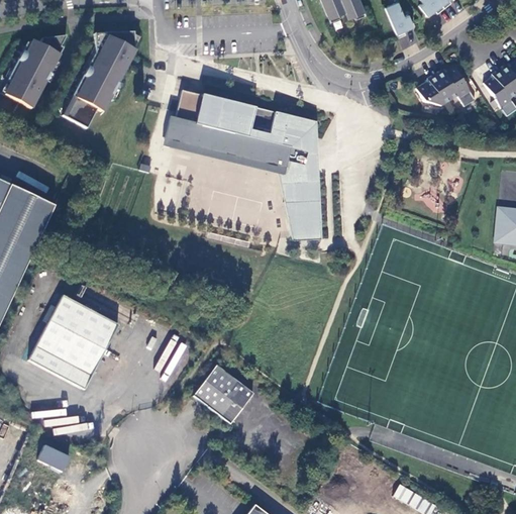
[(320,0),(327,15),(343,9),(346,16),(363,9),(358,0),(320,0)]
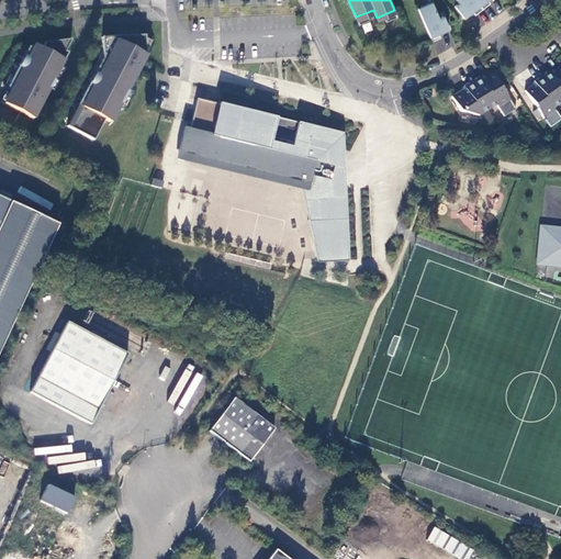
[(432,0),(417,6),(432,40),(440,35),(438,31),(448,28),(442,13),(438,15),(432,0)]
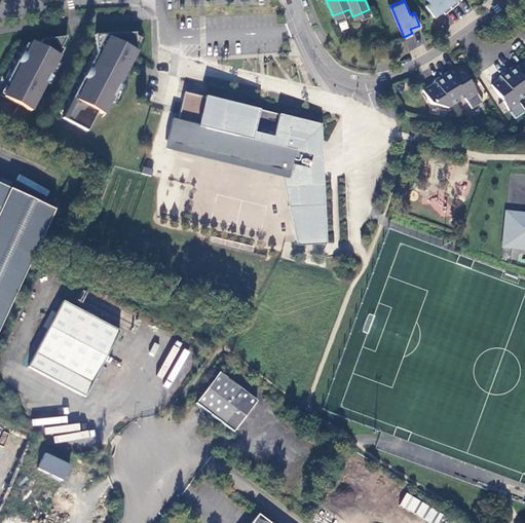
[(451,6),(446,0),(427,0),(428,1),(425,3),(434,14),(441,8),(444,12),(451,6)]
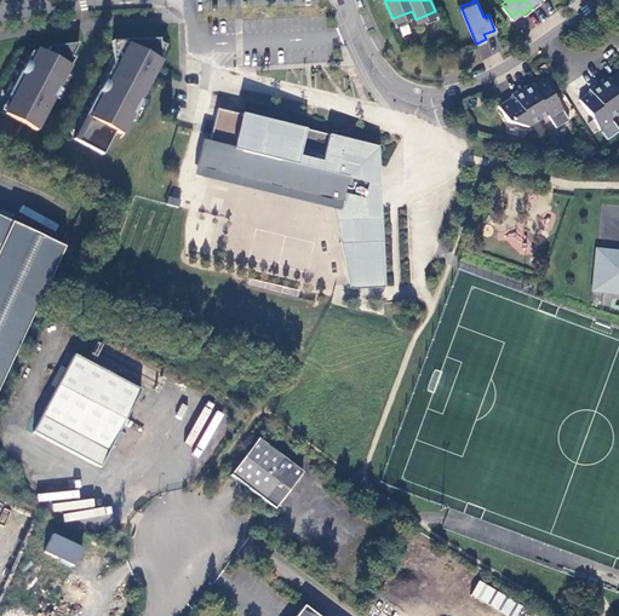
[(76,136),(102,149),(114,126),(121,130),(148,79),(145,78),(149,72),(152,73),(152,72),(148,70),(153,62),(156,64),(156,53),(160,52),(159,34),(112,35),(113,59),(85,111),(89,113),(76,136)]
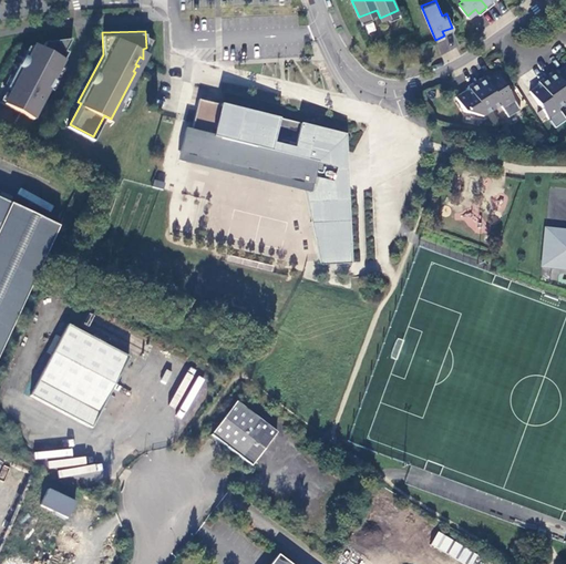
[(44,38),(42,44),(34,40),(33,42),(27,54),(23,52),(8,82),(11,84),(3,100),(33,115),(41,100),(40,99),(48,83),(49,84),(68,48),(65,47),(71,34),(44,38)]
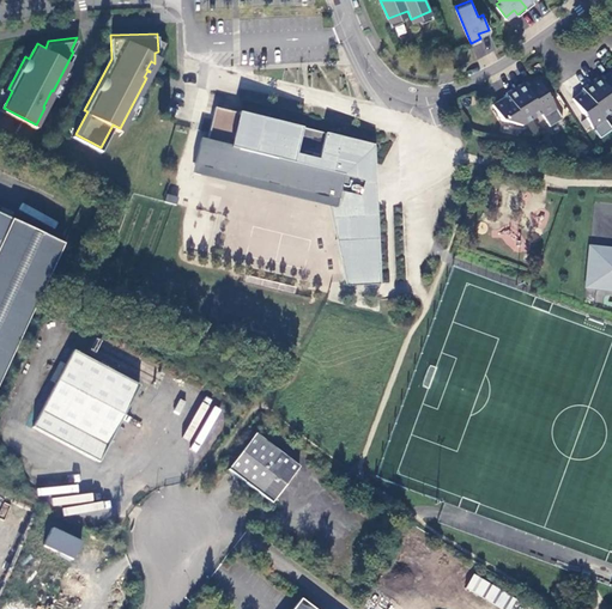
[(29,59),(36,46),(31,46),(25,56),(29,59)]
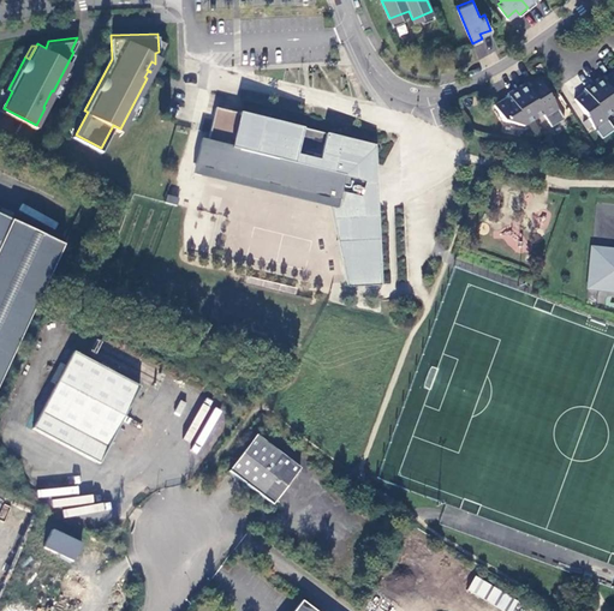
[(600,75),(591,81),(613,109),(613,69),(604,75),(606,77),(603,79),(601,75),(600,75)]
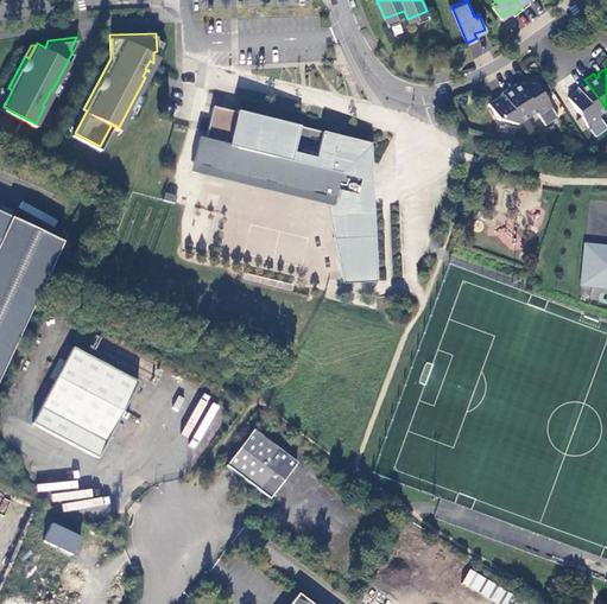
[(518,80),(510,84),(529,115),(537,110),(538,113),(551,106),(544,95),(532,75),(523,80),(525,82),(522,84),(519,80),(518,80)]
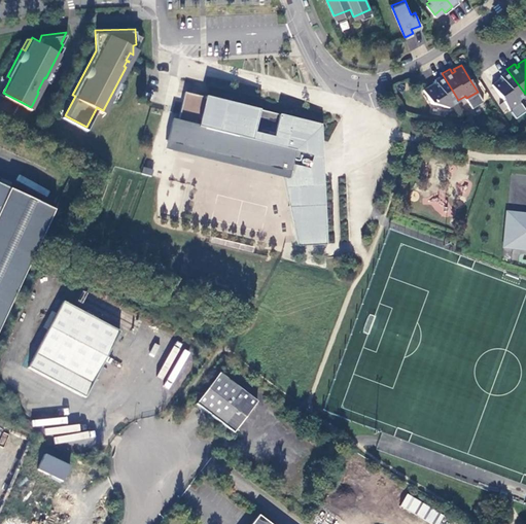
[(518,99),(525,94),(506,69),(499,74),(500,74),(502,77),(499,79),(498,77),(491,82),(503,100),(502,100),(509,109),(519,101),(518,99)]
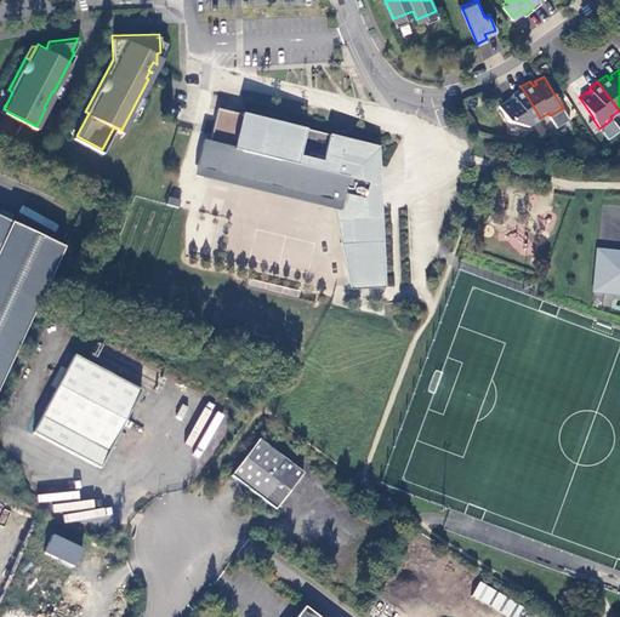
[(529,125),(540,118),(521,86),(512,91),(512,92),(515,97),(512,98),(511,96),(499,103),(507,119),(529,125)]
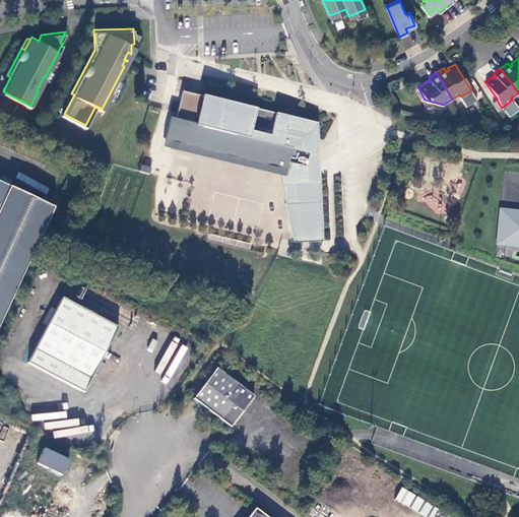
[(44,76),(37,90),(38,91),(45,77),(44,76)]
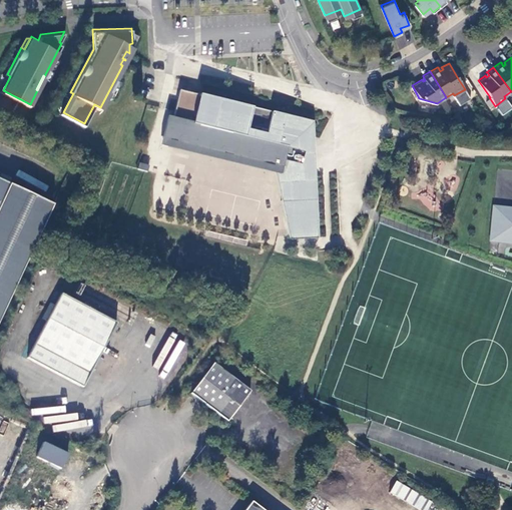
[(180,87),(173,115),(168,137),(197,145),(201,129),(211,131),(207,147),(261,160),(265,144),(278,147),(276,156),(304,162),(311,132),(310,132),(313,119),(199,92),(180,87)]
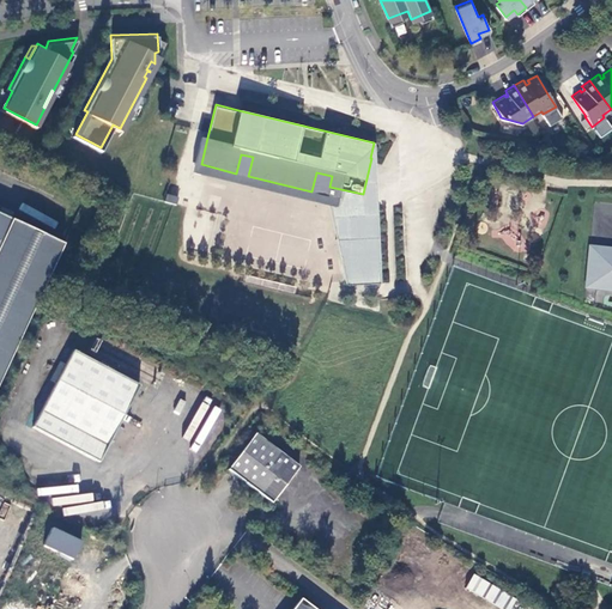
[(238,109),(238,110),(374,142),(370,158),(371,158),(363,194),(329,187),(332,176),(316,172),(311,192),(248,176),(253,157),(241,154),(236,174),(201,164),(207,138),(201,136),(193,170),(328,203),(347,284),(382,281),(381,276),(346,278),(337,237),(349,236),(347,214),(379,213),(375,142),(238,109)]
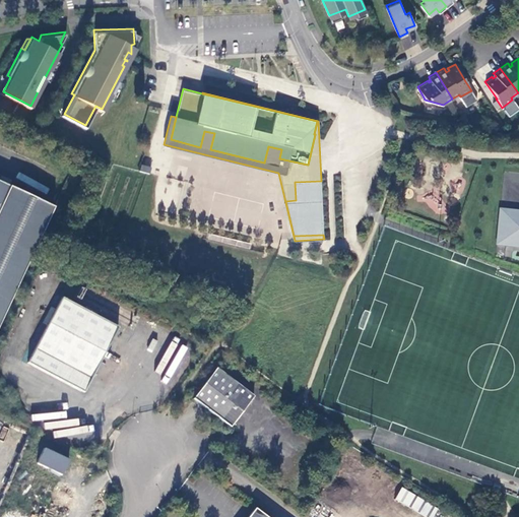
[(74,94),(71,93),(61,113),(64,114),(74,94)]
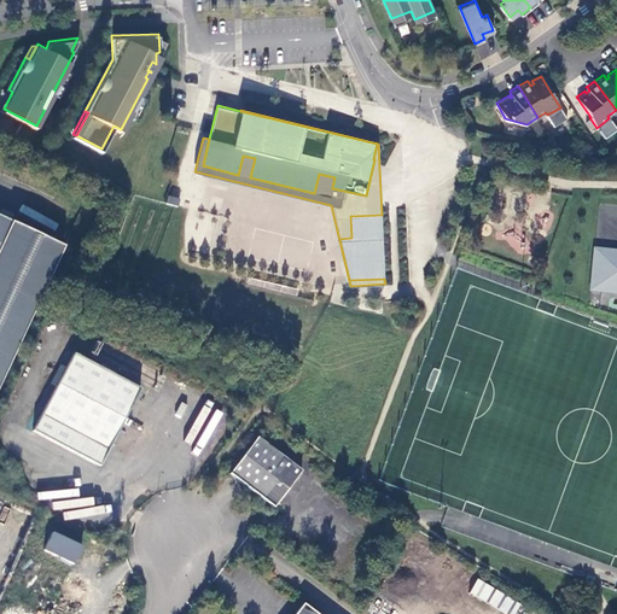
[(0,215),(0,246),(12,221),(0,215)]
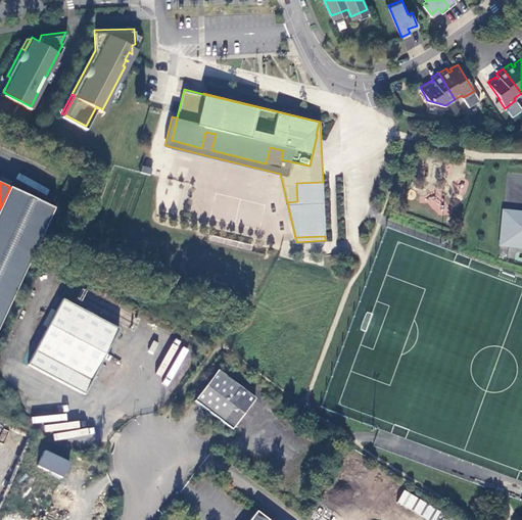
[(297,201),(287,202),(295,237),(325,236),(323,182),(296,183),(297,201)]
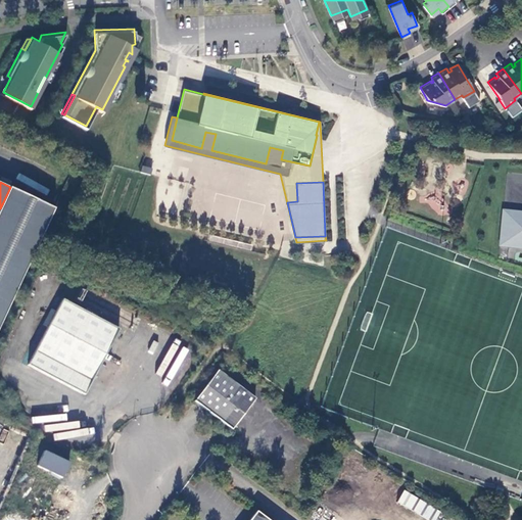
[(0,324),(55,208),(10,187),(0,208),(0,324)]
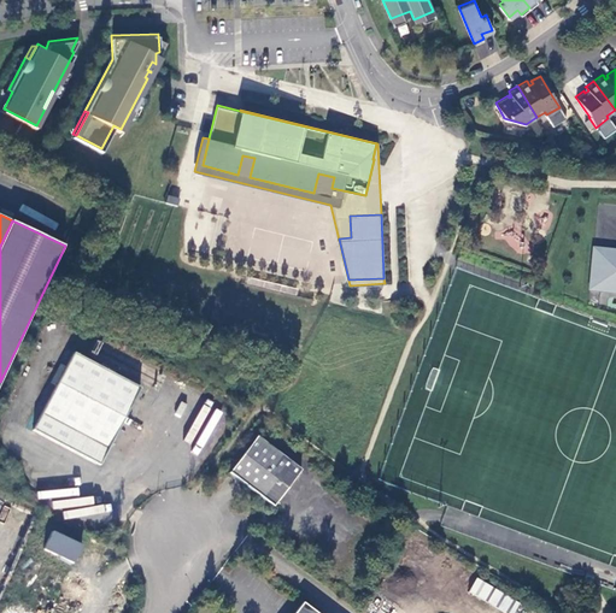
[(615,246),(594,243),(593,260),(608,261),(606,271),(603,270),(600,287),(615,288),(615,246)]
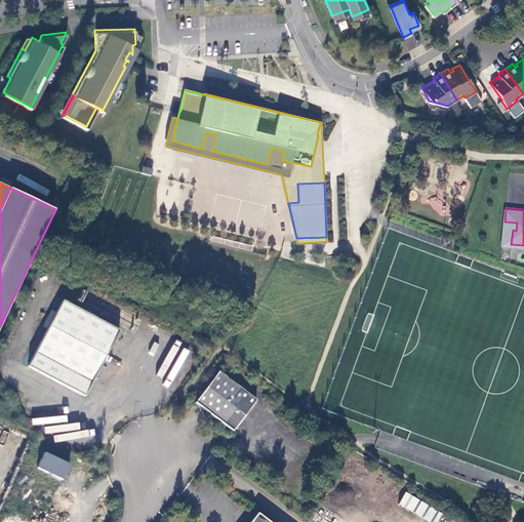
[(517,223),(505,222),(501,243),(511,244),(513,230),(516,231),(517,223)]
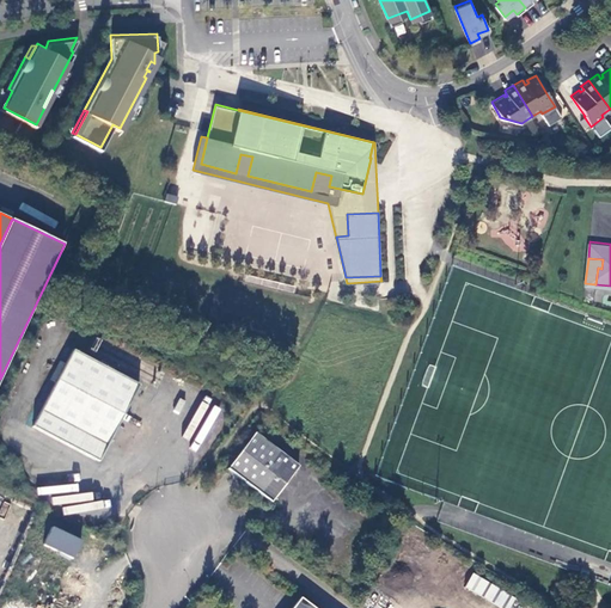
[(75,348),(35,424),(97,458),(102,449),(105,450),(141,382),(115,368),(116,366),(103,358),(101,361),(75,348)]
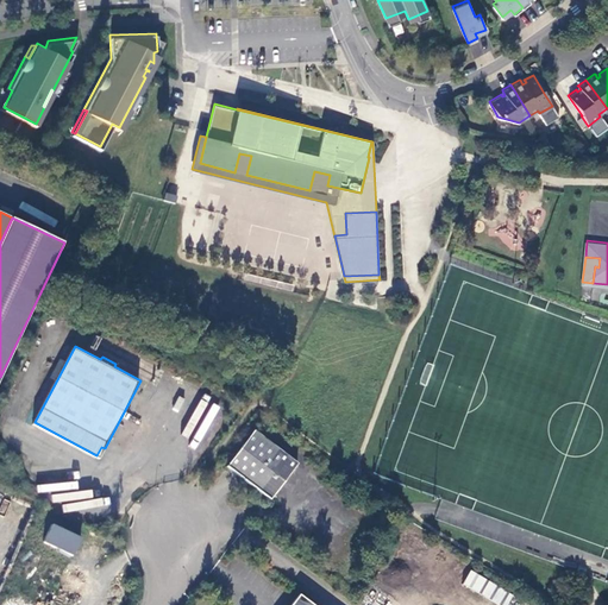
[(207,426),(220,403),(214,399),(201,422),(207,426)]
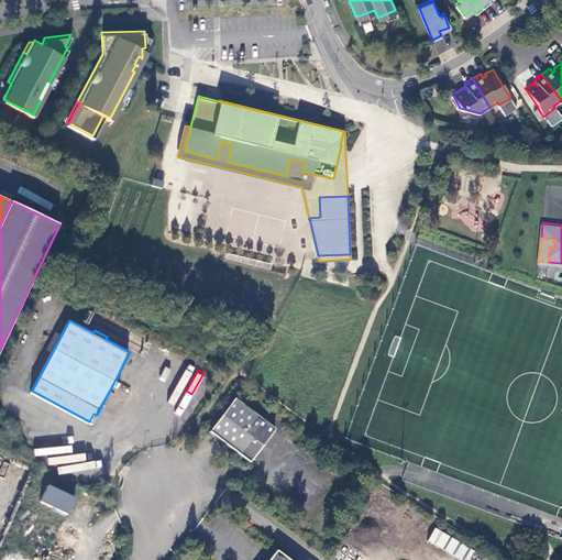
[(235,396),(211,429),(252,460),(276,427),(235,396)]
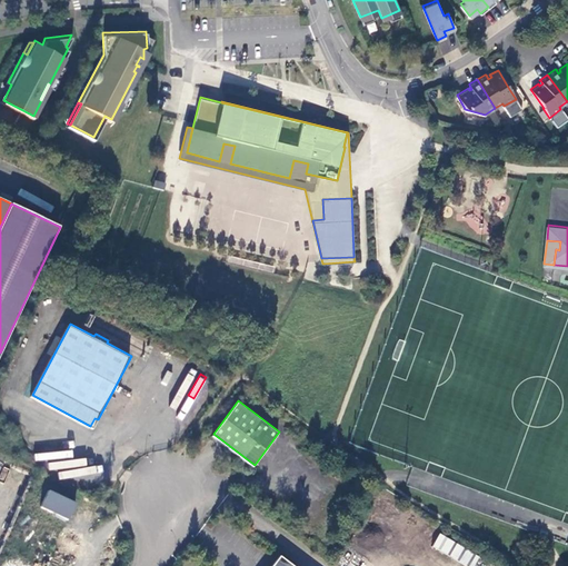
[(40,504),(68,517),(76,500),(48,488),(40,504)]
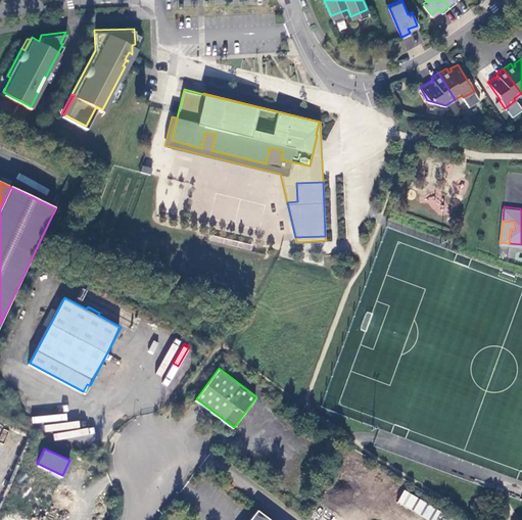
[(406,488),(398,500),(432,519),(435,519),(441,510),(406,488)]
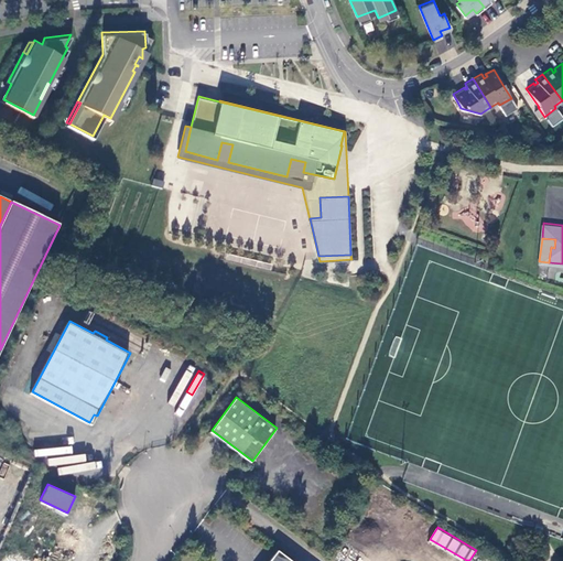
[(294,560),(279,549),(269,560),(294,560)]
